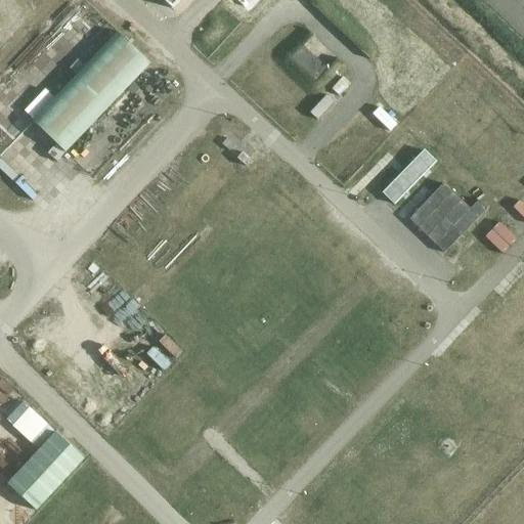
[(162,0),(172,9),(179,0),(162,0)]
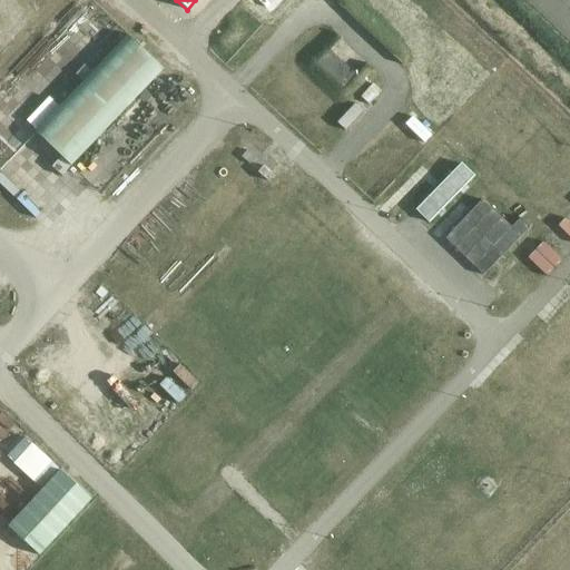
[(35,133),(70,167),(163,70),(127,36),(35,133)]
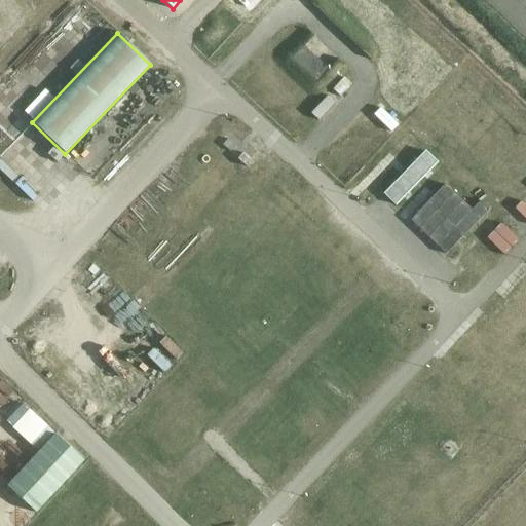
[(339,97),(350,84),(343,78),(332,89),(339,97)]
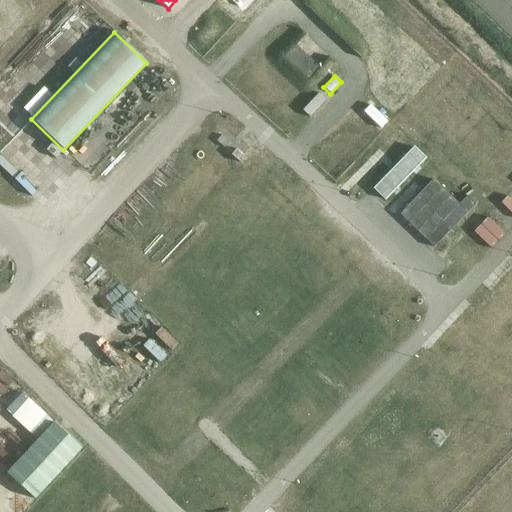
[(318,108),(329,96),(322,89),(311,101),(318,108)]
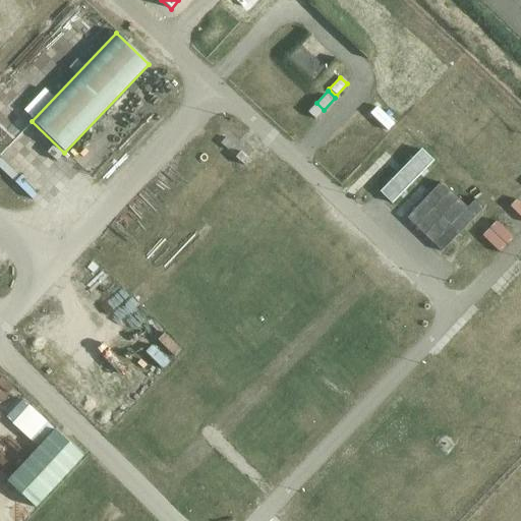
[(0,164),(7,171),(14,165),(0,151),(0,164)]
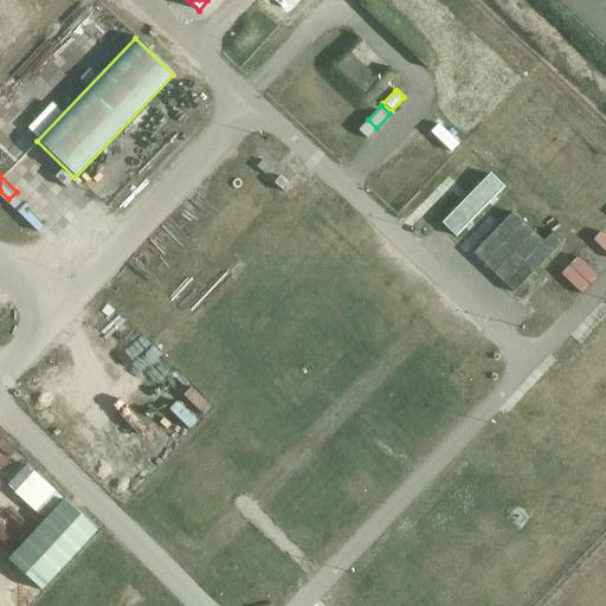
[(490,175),(442,224),(456,237),(503,188),(490,175)]
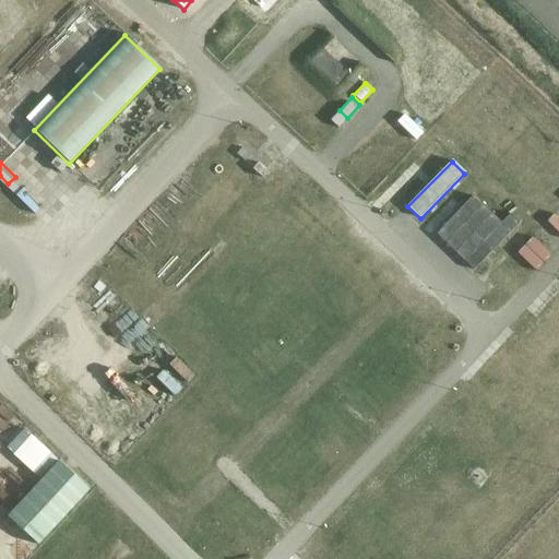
[(262,178),(268,171),(264,169),(258,163),(252,169),(262,178)]
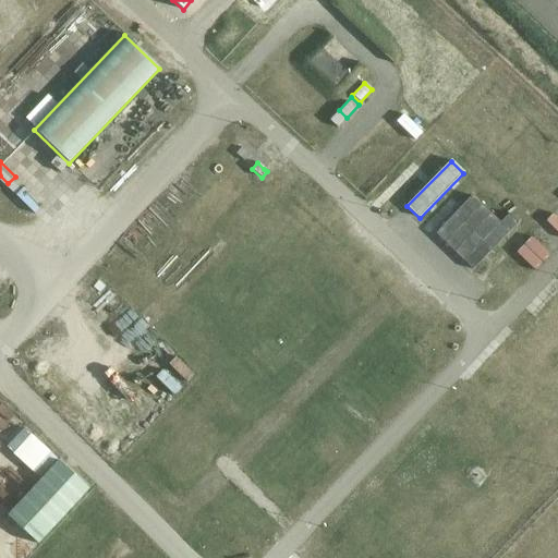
[(469,271),(496,243),(468,216),(440,243),(469,271)]
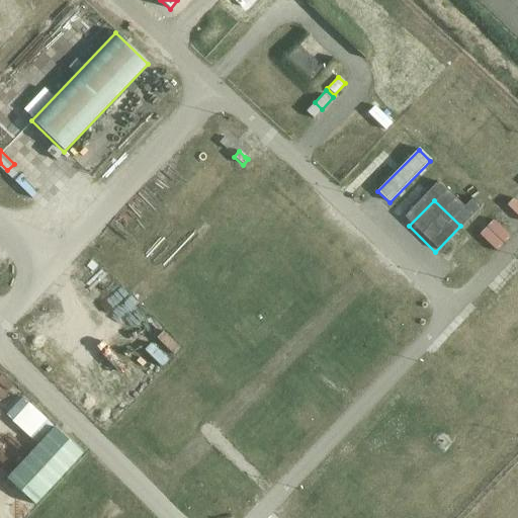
[(55,428),(7,480),(34,505),(82,453),(55,428)]
